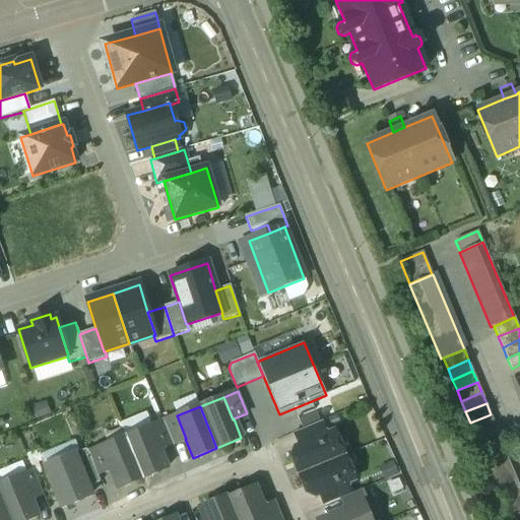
[(491,414),(470,423),(474,433),(496,425),(491,414)]
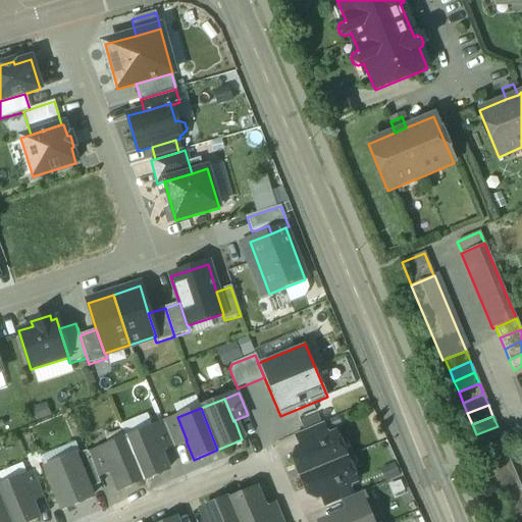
[(177,417),(163,423),(172,447),(186,440),(187,440),(177,417)]
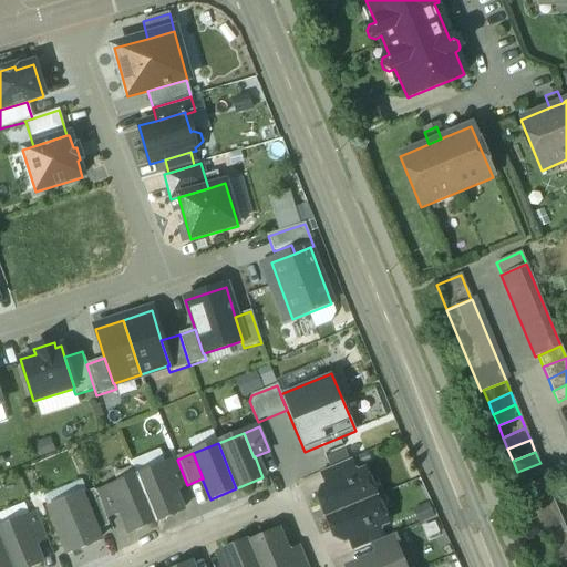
[(177,460),(163,466),(173,491),(187,485),(177,460)]
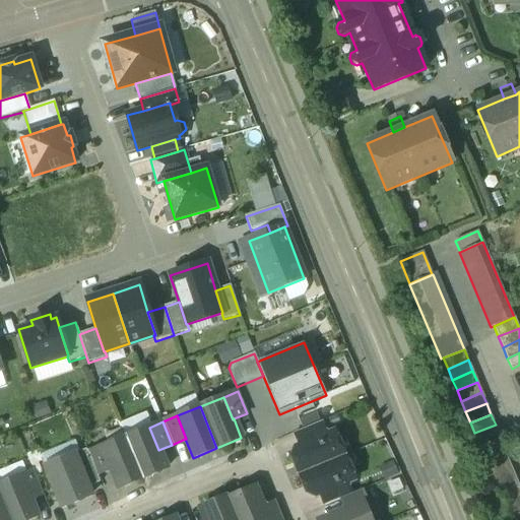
[(320,423),(294,433),(300,446),(326,435),(320,423)]
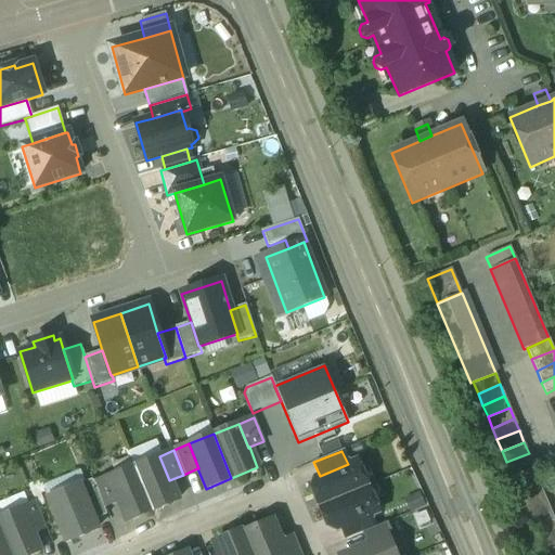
[(529,453),(506,462),(512,474),(533,465),(529,453)]
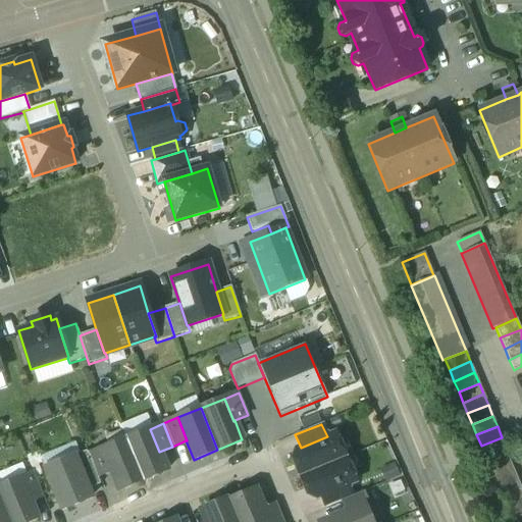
[(150,429),(125,439),(143,480),(167,470),(159,452),(150,429)]
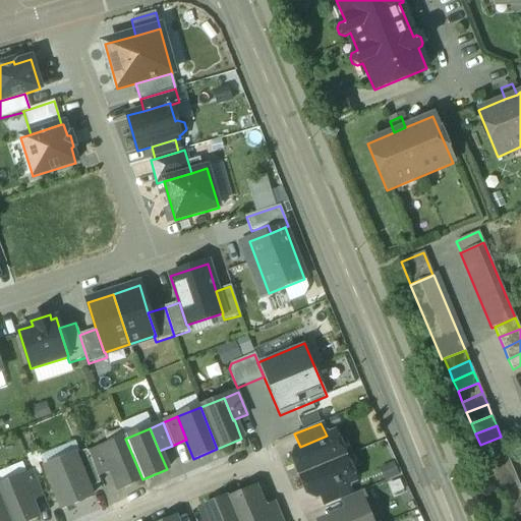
[(300,447),(295,449),(292,458),(299,476),(340,459),(337,450),(339,445),(334,432),(300,447)]
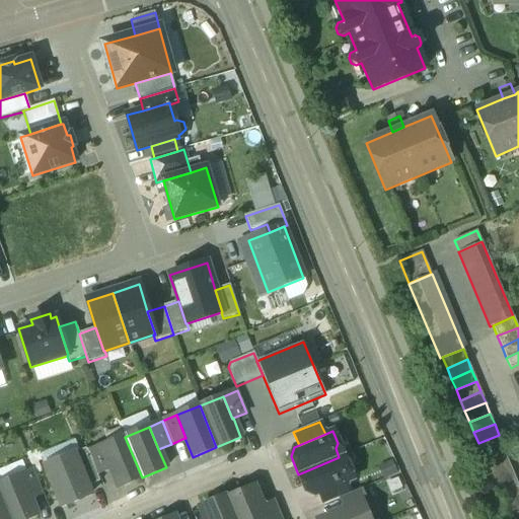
[(125,437),(100,447),(109,469),(118,488),(142,477),(125,437)]
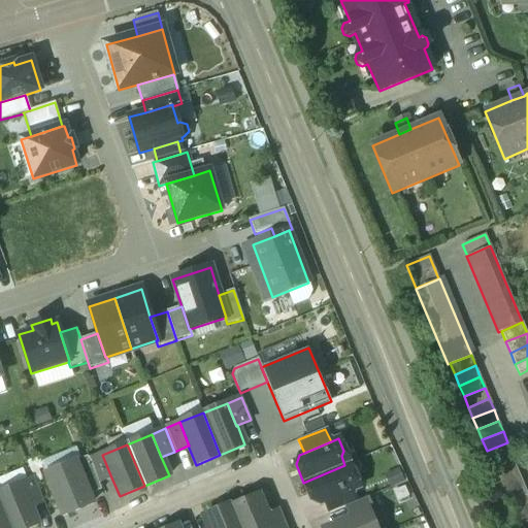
[(102,455),(89,460),(98,483),(111,477),(102,455)]
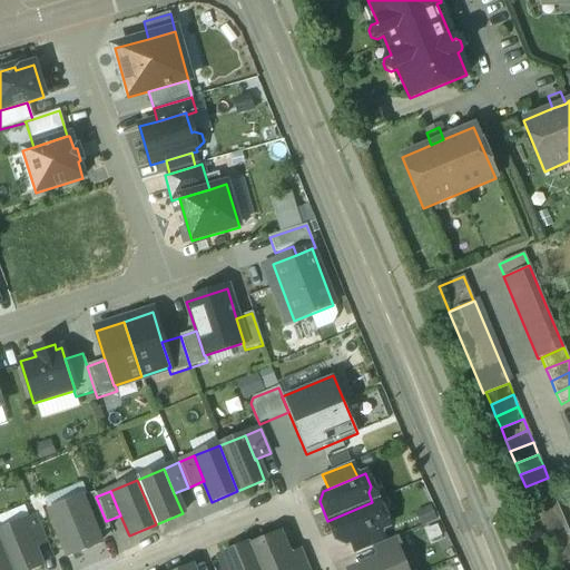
[(96,497),(94,492),(81,498),(96,534),(109,529),(106,521),(96,497)]
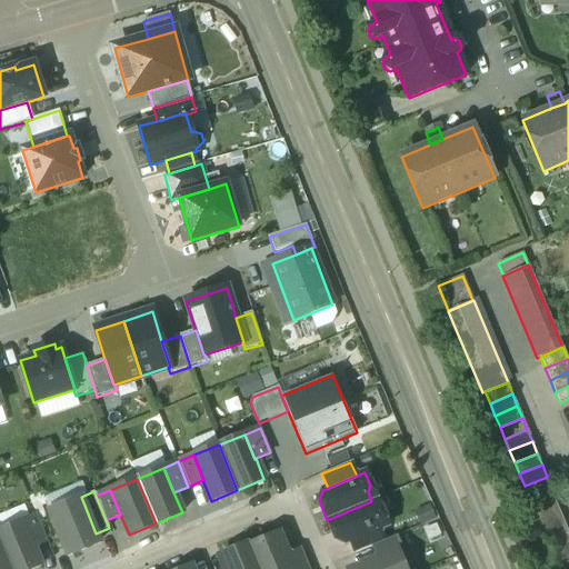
[(552,496),(528,506),(533,519),(558,508),(552,496)]
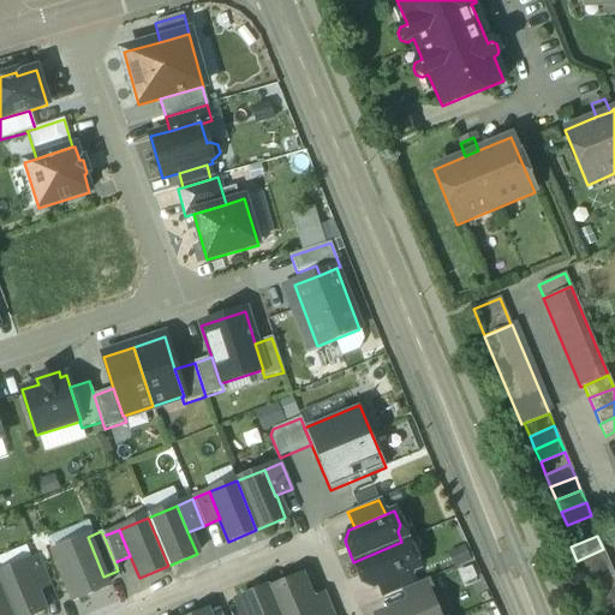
[(88,537),(53,551),(73,601),(107,586),(103,577),(88,537)]
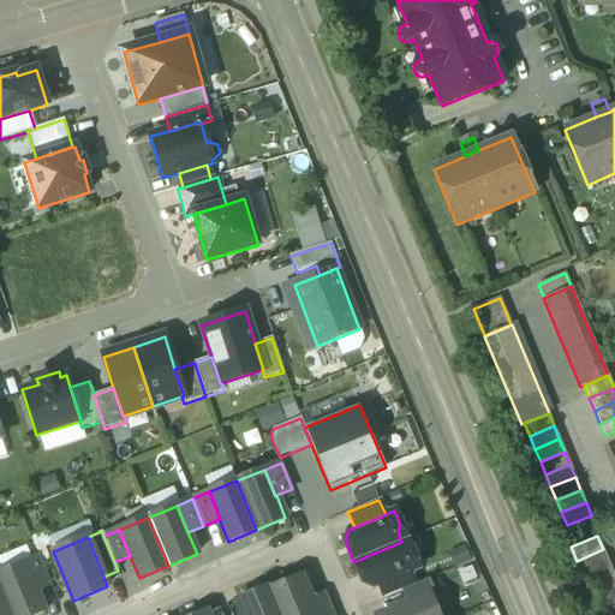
[(401,542),(353,562),(362,583),(372,587),(378,585),(410,572),(418,568),(412,554),(406,551),(401,542)]
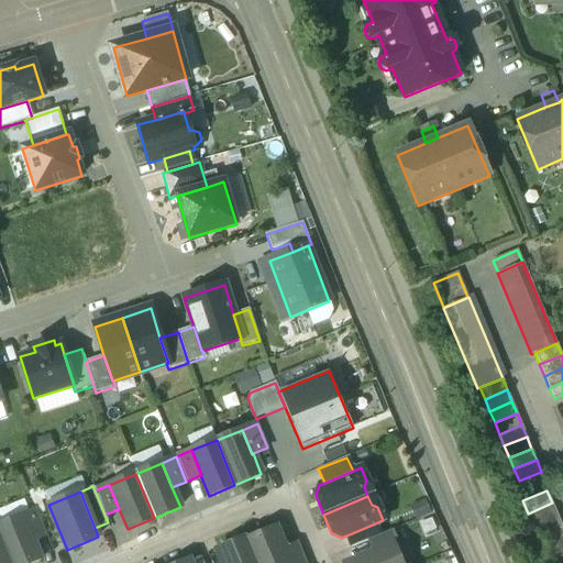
[(562,562),(562,530),(552,503),(528,514),(548,562),(562,562)]
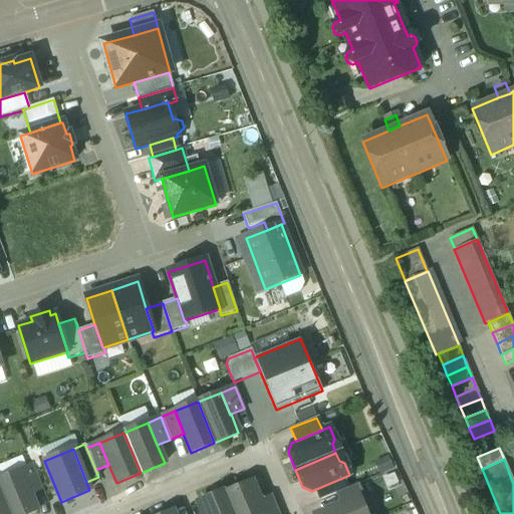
[(33,466),(20,471),(29,493),(30,493),(42,488),(33,466)]
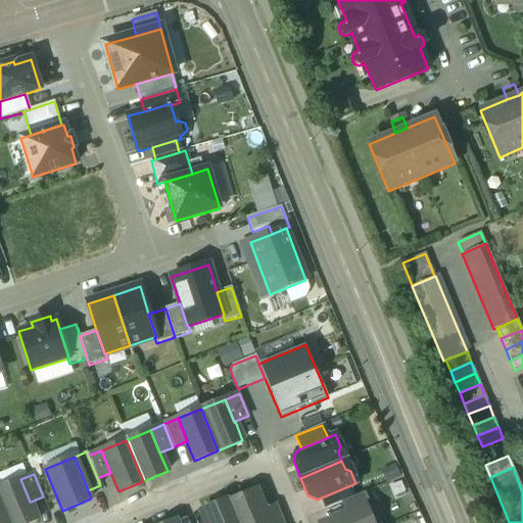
[(20,479),(0,487),(0,497),(10,522),(29,522),(38,519),(31,502),(30,502),(20,479)]
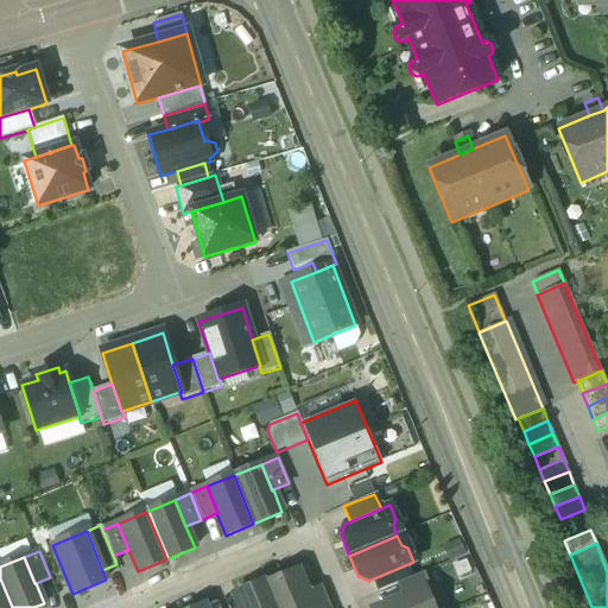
[(405,565),(374,578),(379,591),(397,584),(410,578),(405,565)]
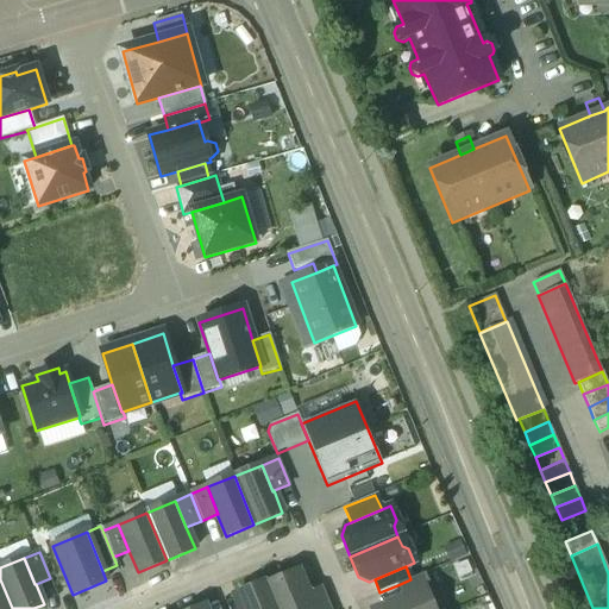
[(297,571),(267,584),(276,608),(312,608),(307,596),(307,595),(297,571)]
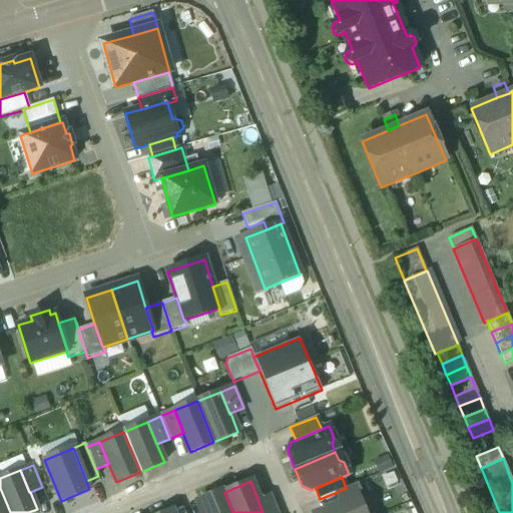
[(346,488),(335,493),(339,504),(340,506),(359,498),(363,497),(358,484),(346,488)]
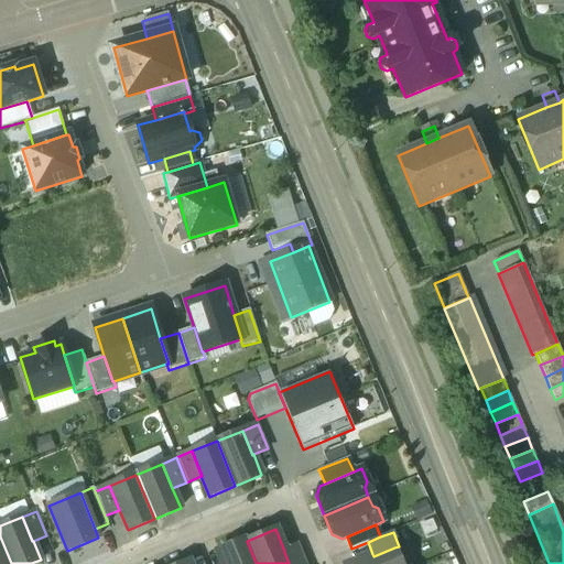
[(11,563),(0,537),(0,563),(11,563)]
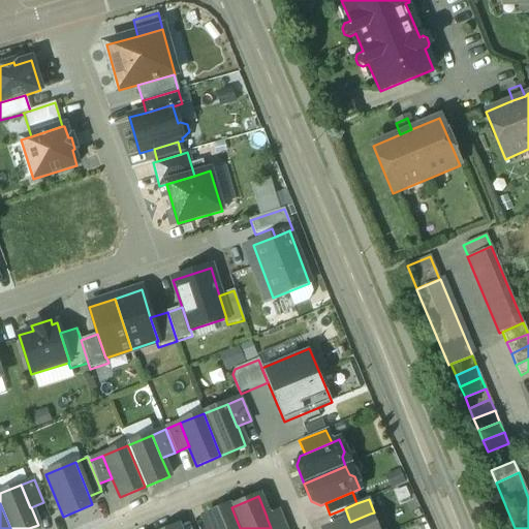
[(231,507),(230,505),(204,517),(209,528),(240,528),(231,507)]
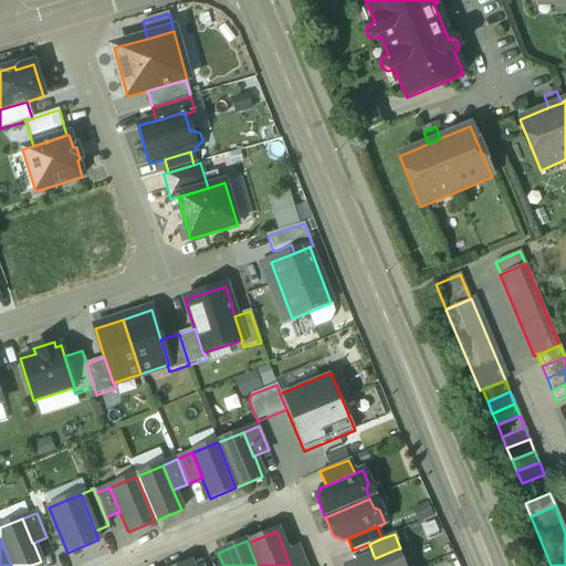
[(306,565),(300,547),(285,553),(285,554),(290,565),(306,565)]
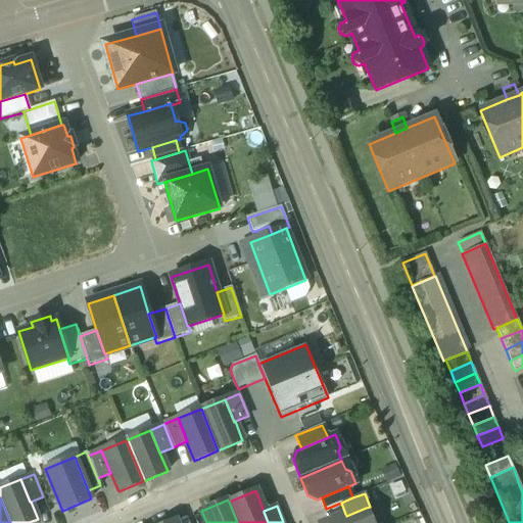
[(345,514),(324,522),(372,522),(366,508),(346,516),(345,514)]
